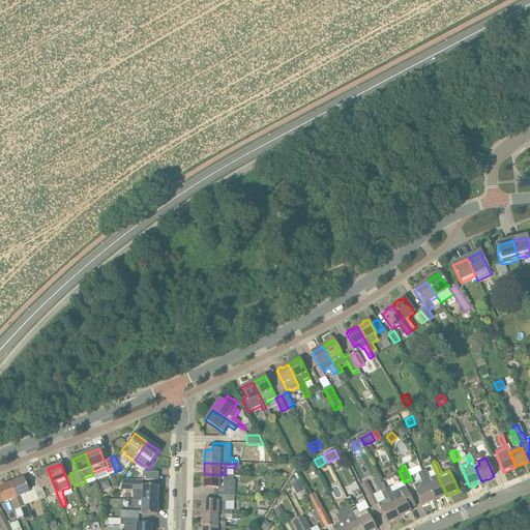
[(445,493),(437,475),(430,478),(424,467),(420,469),(422,472),(434,501),(446,496),(445,493)]
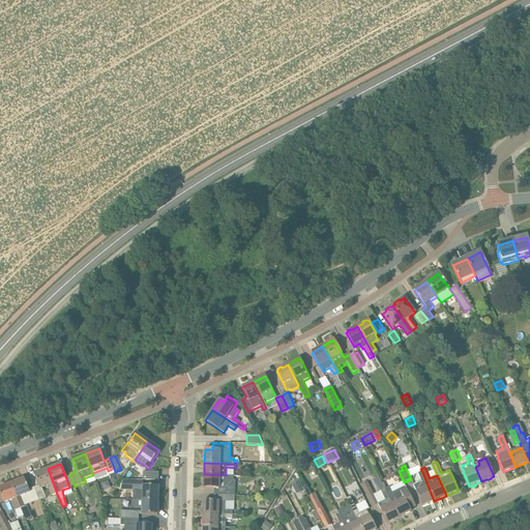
[(51,496),(57,494),(48,469),(34,474),(38,486),(34,488),(39,501),(46,498),(41,489),(49,486),(50,489),(48,489),(51,496)]
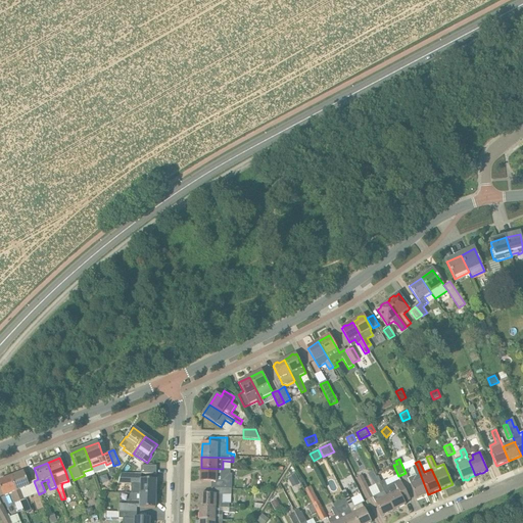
[(156,474),(156,466),(141,466),(141,474),(156,474)]
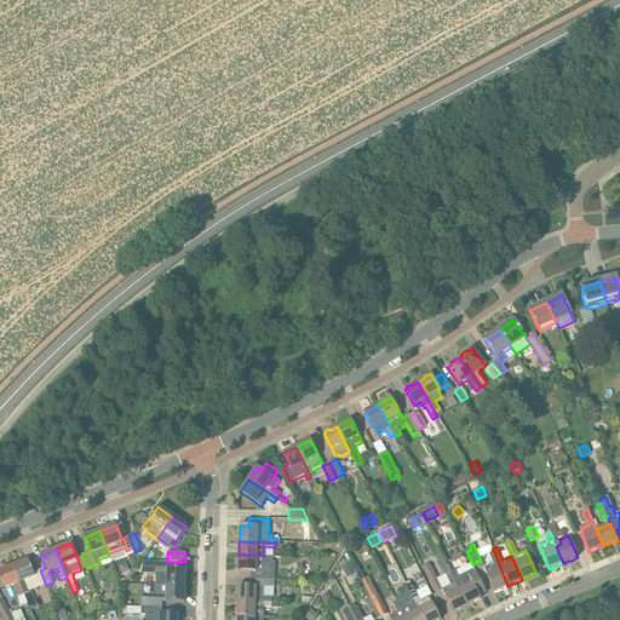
[(494,592),(507,586),(494,552),(488,555),(493,564),(483,568),(494,592)]
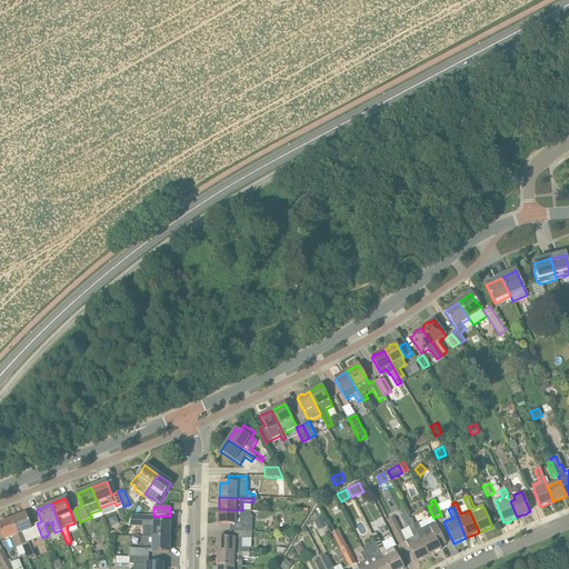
[(242,511),(242,510),(219,509),(218,525),(230,525),(230,531),(251,531),(251,516),(250,516),(250,511),(242,511)]
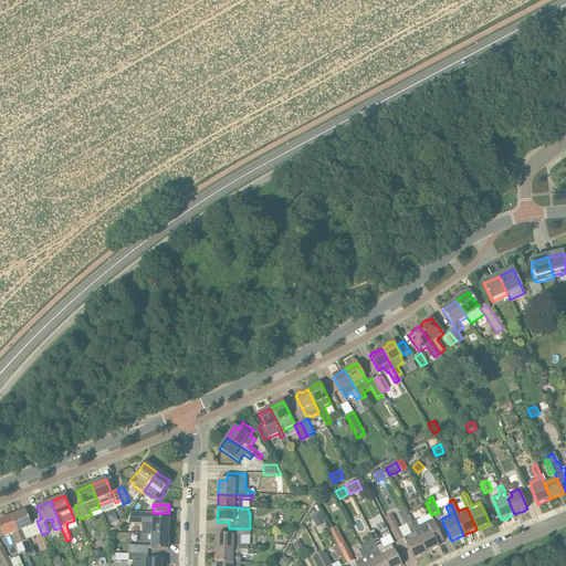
[(398,512),(405,525),(407,524),(411,522),(405,510),(398,512)]
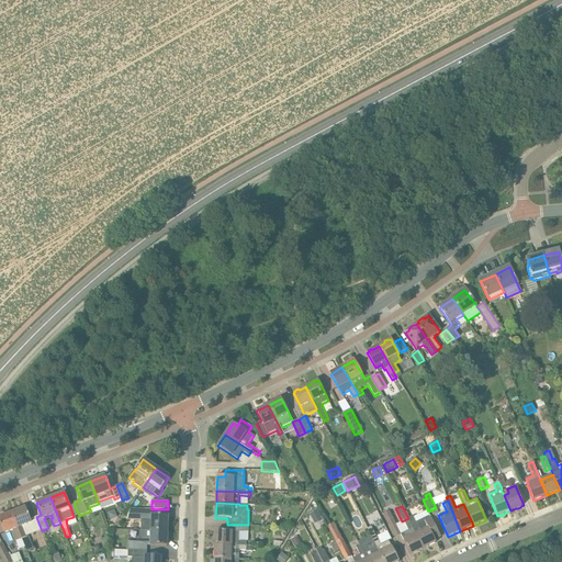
[(22,539),(25,547),(27,551),(33,549),(25,529),(24,529),(23,527),(32,523),(25,507),(11,513),(22,539)]
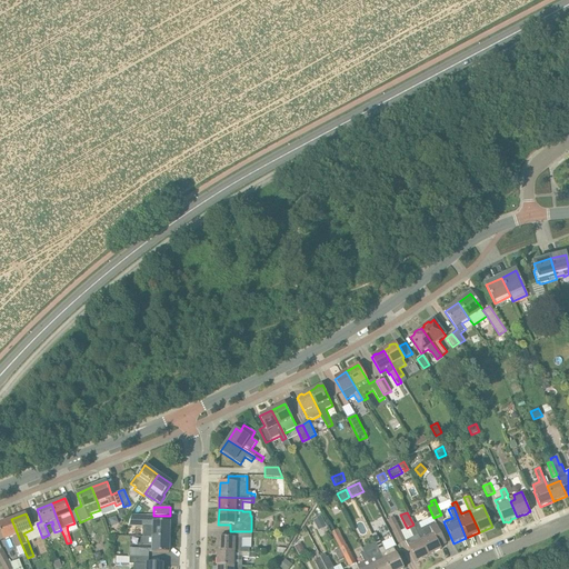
[(152,538),(169,538),(169,522),(155,522),(155,516),(133,516),(131,521),(136,521),(136,527),(143,527),(143,537),(152,538)]
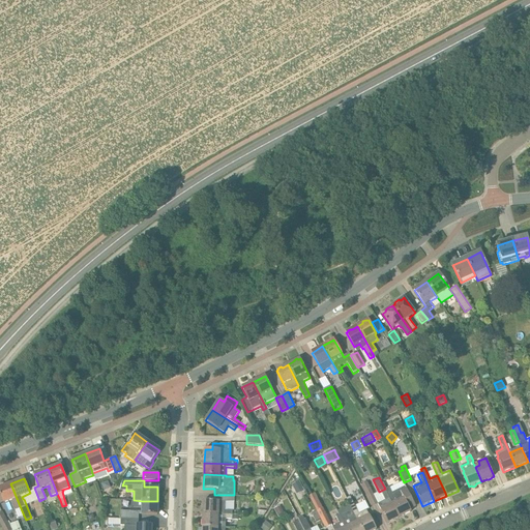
[(300,481),(293,486),(297,494),(304,491),(300,481)]
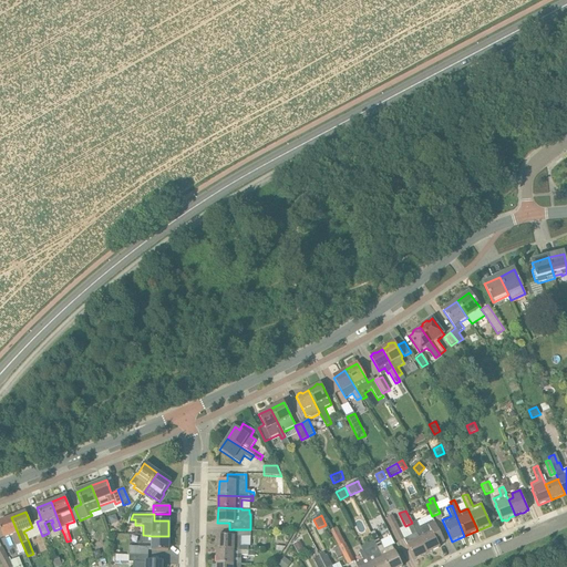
[(398,542),(404,538),(403,537),(398,527),(393,516),(387,518),(392,529),(398,540),(398,542)]
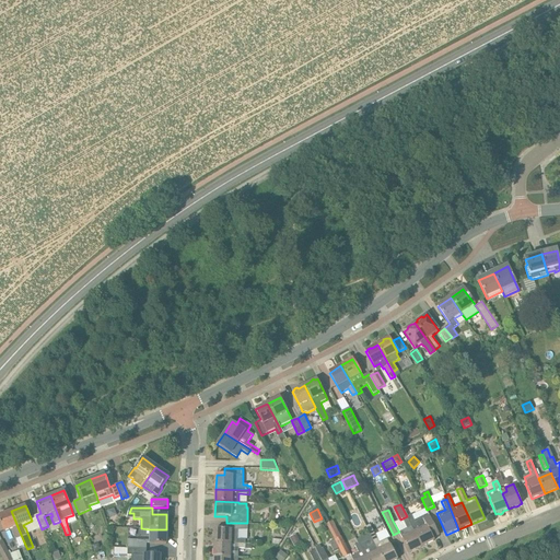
[(19,547),(25,545),(22,537),(11,511),(0,514),(0,523),(3,533),(12,528),(13,532),(12,532),(19,547)]
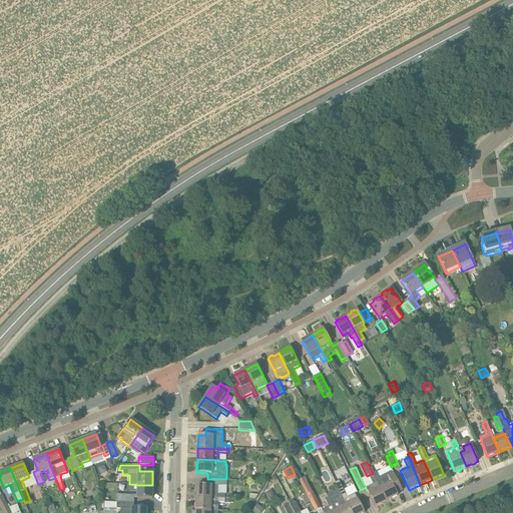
[(373,474),(387,501),(398,495),(397,493),(402,490),(393,472),(380,478),(377,472),(373,474)]
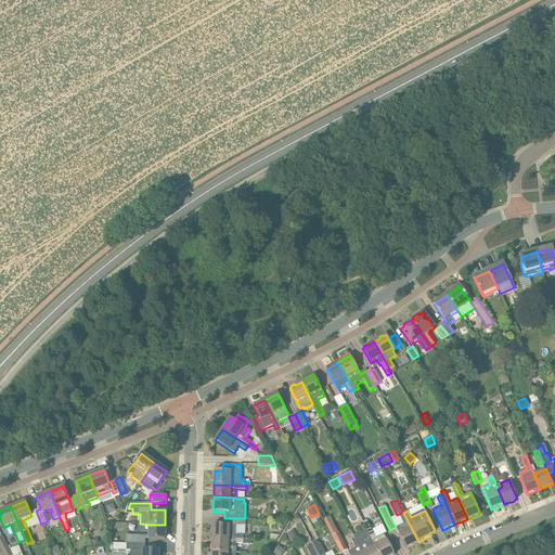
[(405,549),(418,542),(403,513),(399,515),(403,524),(396,528),(405,549)]
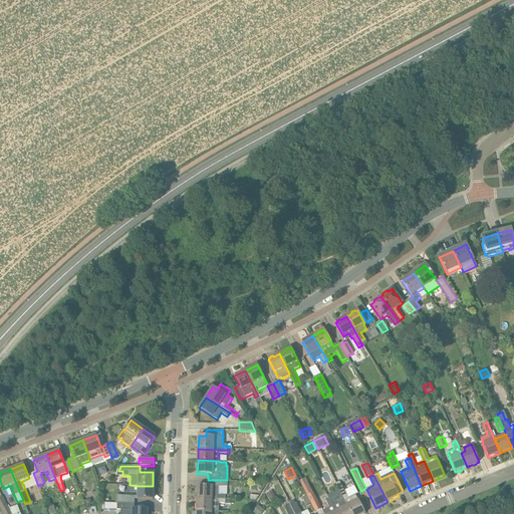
[(307,496),(311,504),(315,512),(321,509),(308,484),(305,479),(300,481),(307,496)]
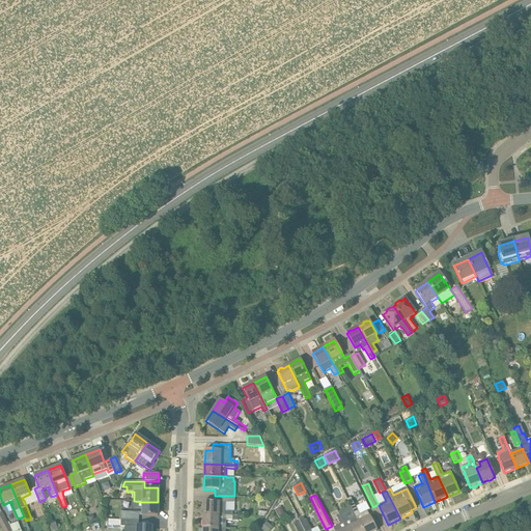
[(234,503),(234,496),(215,496),(215,502),(203,502),(203,514),(232,515),(232,511),(226,511),(226,503),(234,503)]
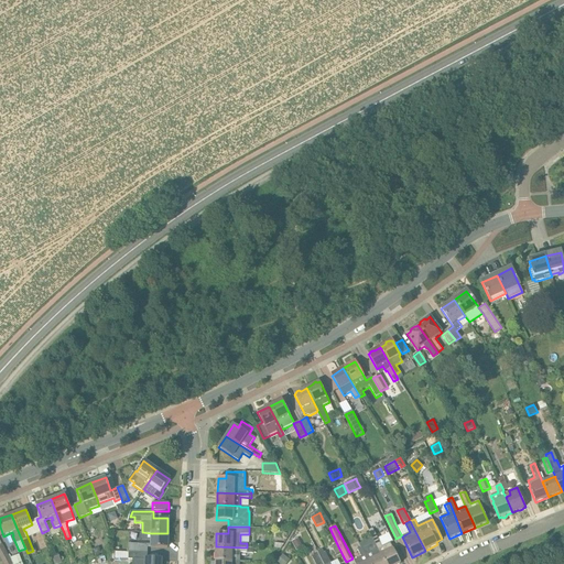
[(377,548),(384,563),(398,563),(400,563),(390,542),(381,546),(372,529),(368,531),(373,542),(377,548)]
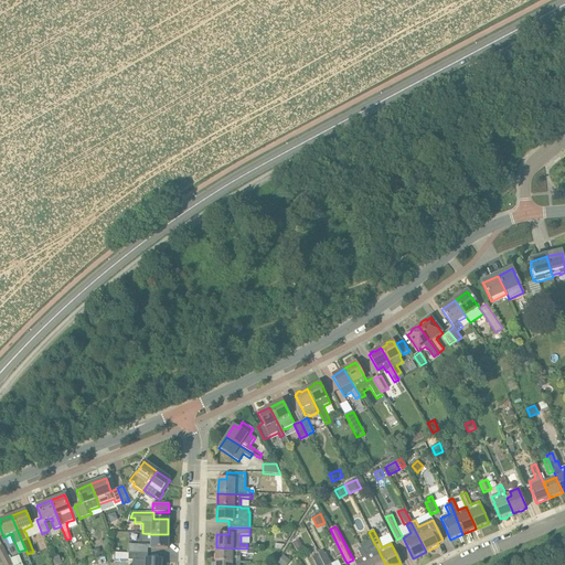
[(168,550),(168,534),(151,534),(150,542),(139,541),(139,545),(128,545),(128,553),(136,553),(148,554),(148,548),(168,550)]
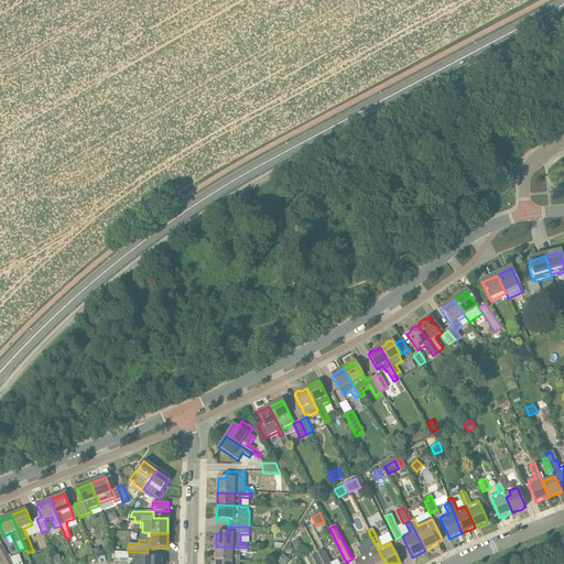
[(296,551),(303,548),(299,539),(292,542),(296,551)]
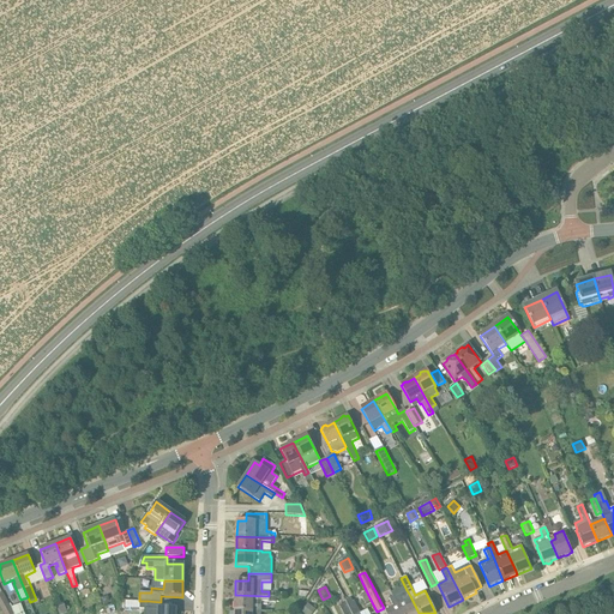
[(402,613),(419,613),(410,596),(407,590),(395,596),(402,613)]
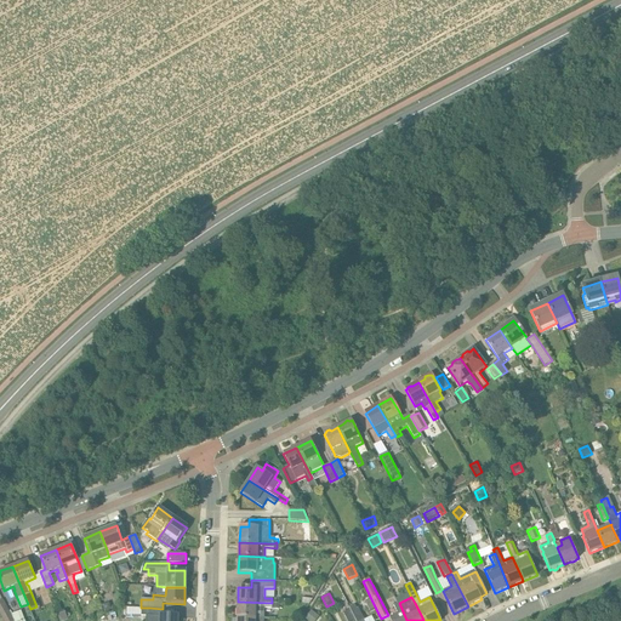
[(0,615),(3,620),(13,620),(3,599),(0,600),(0,615)]
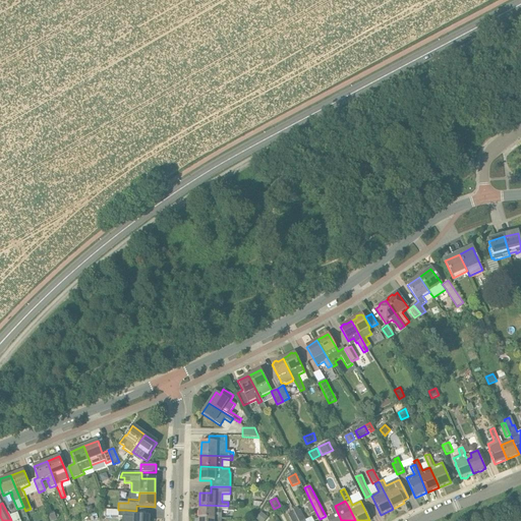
[(310,513),(315,511),(311,503),(306,505),(310,513)]
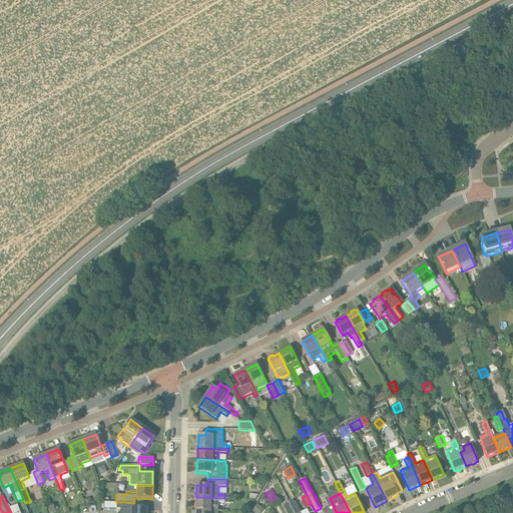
[(224,502),(224,498),(196,497),(195,510),(217,510),(218,502),(224,502)]
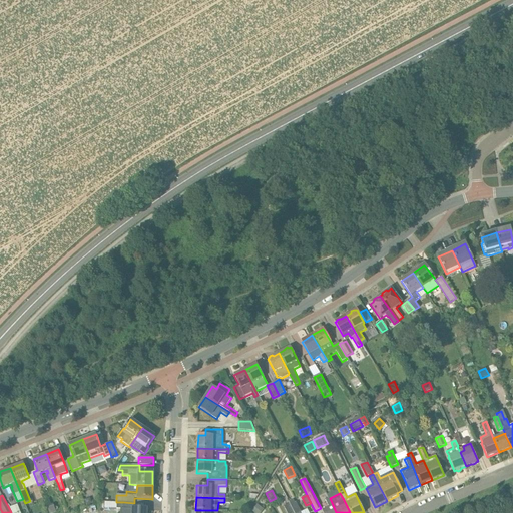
[(336,512),(330,498),(326,500),(329,507),(322,510),(323,512),(336,512)]
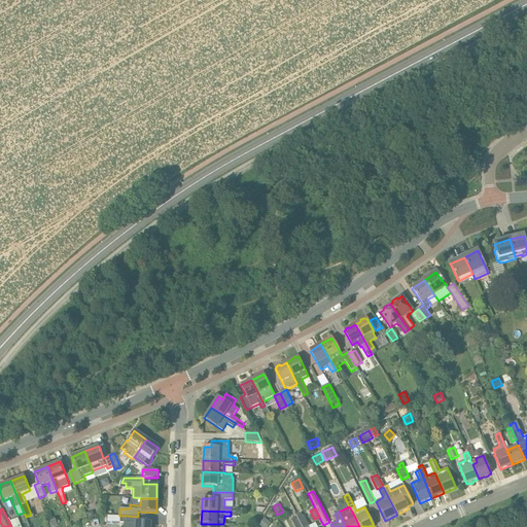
[(302,526),(307,526),(303,518),(305,517),(303,513),(296,516),(302,525),(302,526)]
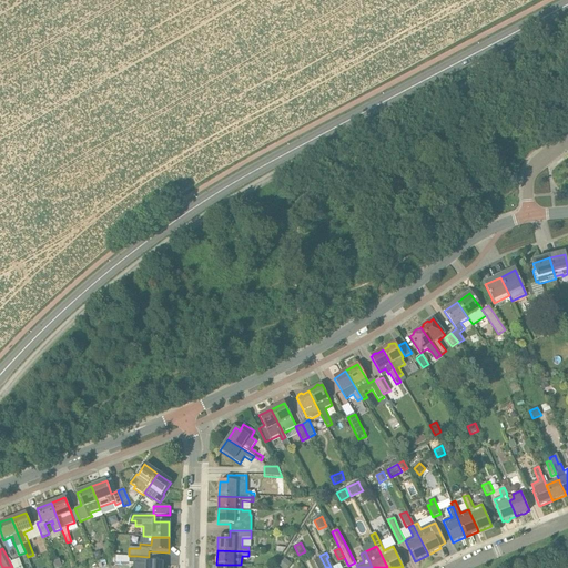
[(162,567),(163,563),(149,563),(149,557),(137,556),(129,556),(129,563),(133,563),(132,567),(162,567)]
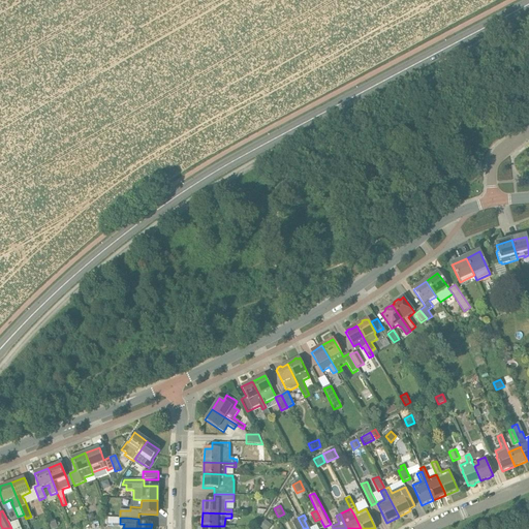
[(54,528),(58,528),(55,520),(49,522),(51,528),(54,528)]
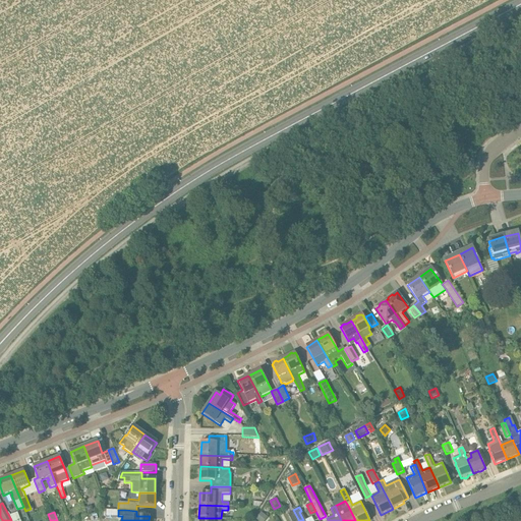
[(258,520),(265,520),(268,517),(262,512),(256,519),(258,520)]
